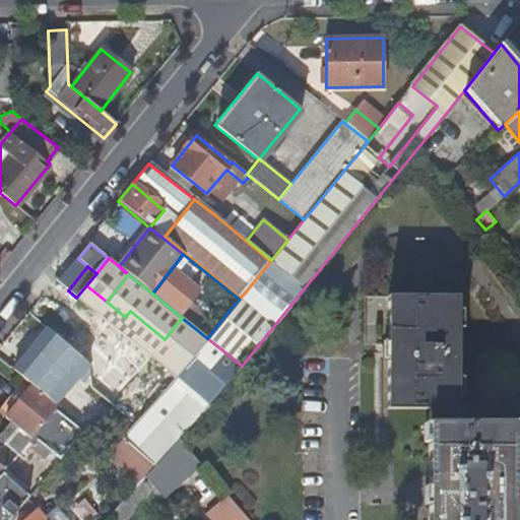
[(77,326),(89,309),(76,298),(68,290),(62,286),(57,291),(49,285),(41,296),(77,326)]
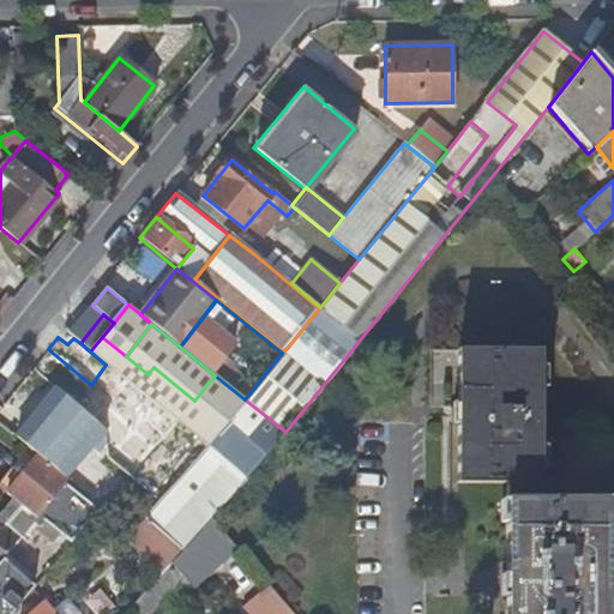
[(102,337),(90,351),(106,365),(176,421),(194,401),(154,367),(148,374),(126,356),(102,337)]
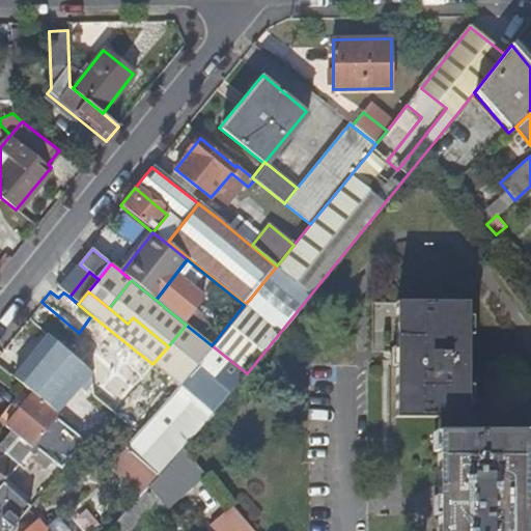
[(465,434),(466,305),(395,305),(394,419),(438,420),(436,530),(522,530),(524,435),(465,434)]
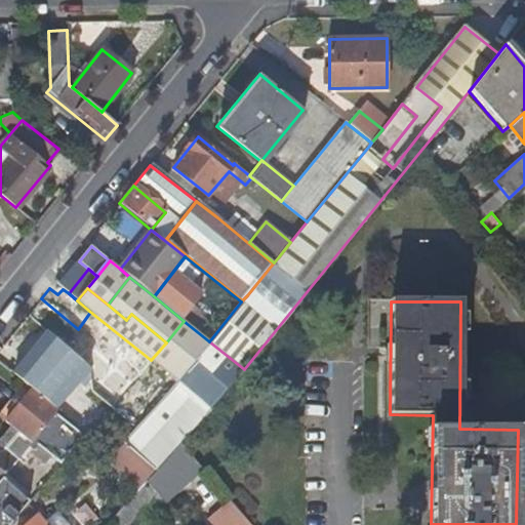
[(166,342),(151,360),(175,379),(208,342),(209,341),(184,321),(166,342)]
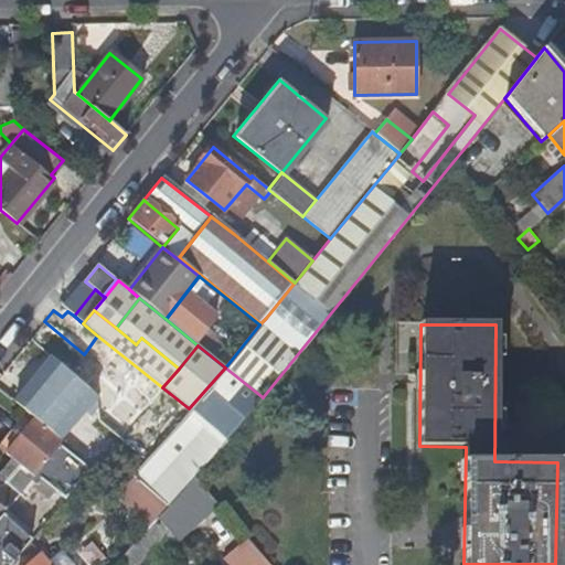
[(189,408),(226,439),(259,402),(224,369),(189,408)]
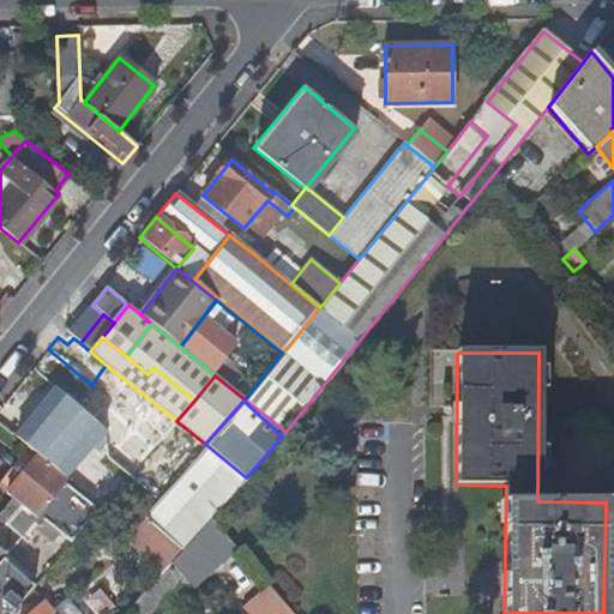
[(43,402),(16,438),(37,455),(49,465),(77,429),(43,402)]
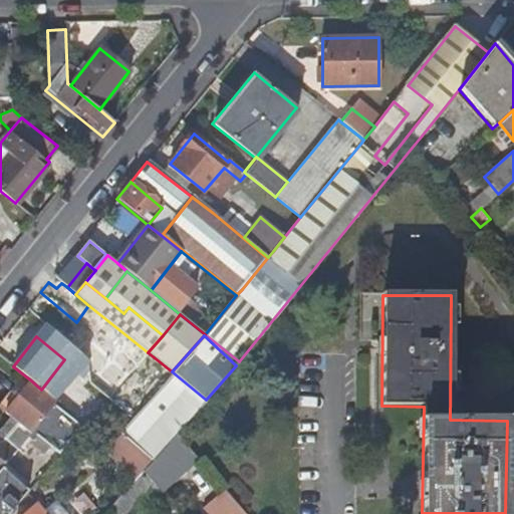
[(138,347),(123,363),(148,383),(161,368),(138,347)]
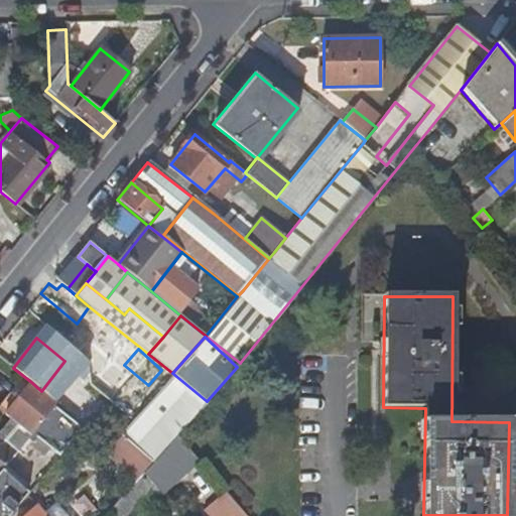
[(130,387),(135,391),(139,387),(148,395),(151,398),(169,377),(161,370),(148,385),(124,365),(112,355),(102,367),(108,372),(102,378),(123,396),(130,387)]
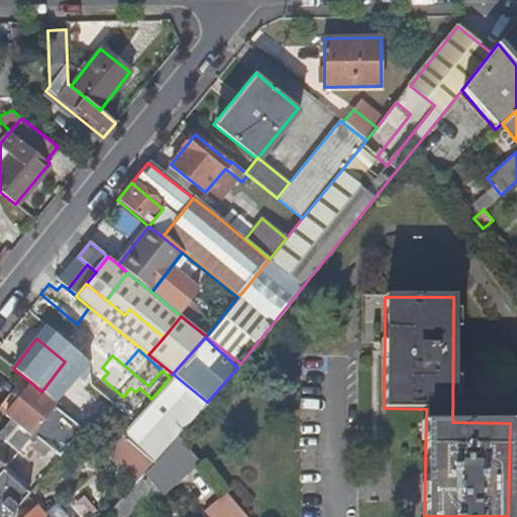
[(16,426),(3,442),(15,453),(30,434),(55,403),(41,392),(31,383),(4,416),(16,426)]
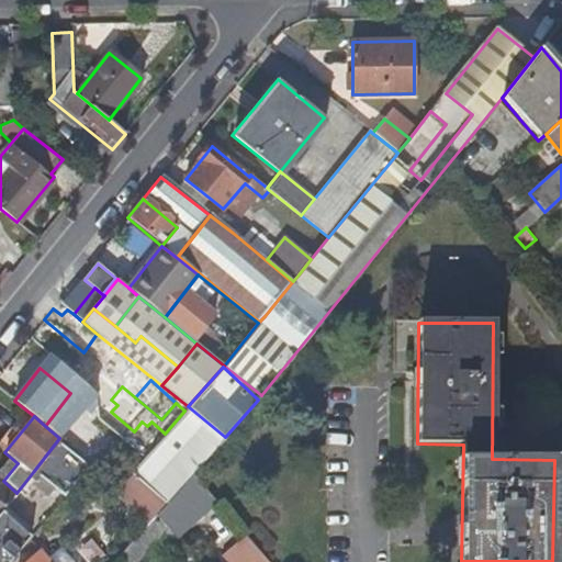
[(147,426),(134,441),(148,452),(154,446),(152,442),(161,430),(152,422),(147,426)]
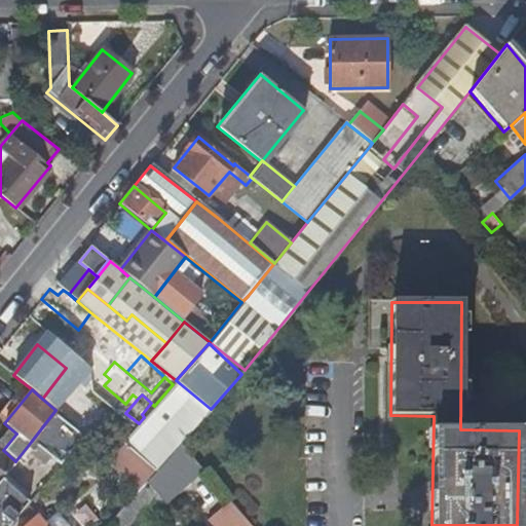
[(51,458),(60,463),(81,437),(84,433),(55,410),(31,442),(37,447),(31,456),(44,466),(51,458)]
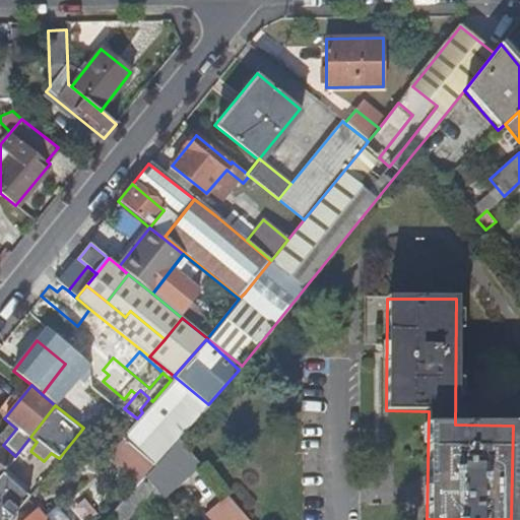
[(124,408),(121,412),(122,412),(133,423),(137,418),(124,408)]
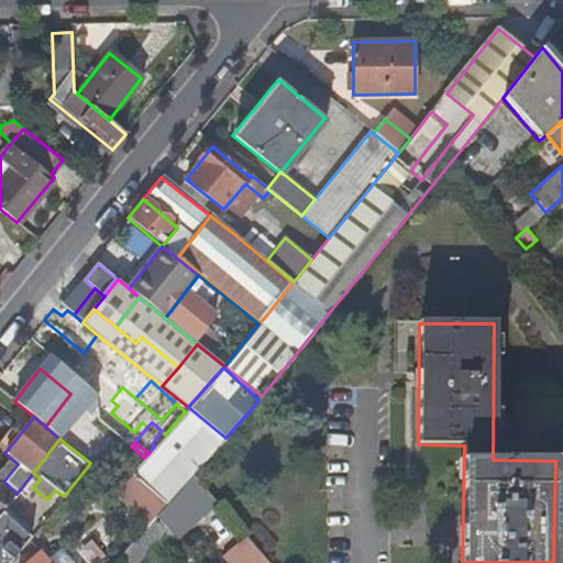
[(132,446),(121,460),(133,471),(144,457),(132,446)]
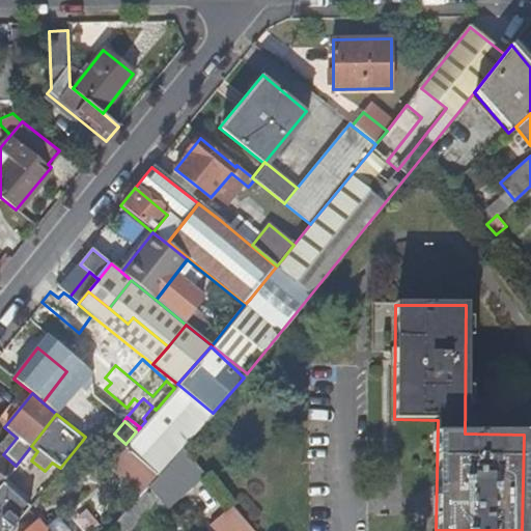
[(99,422),(86,438),(98,446),(110,430),(99,422)]
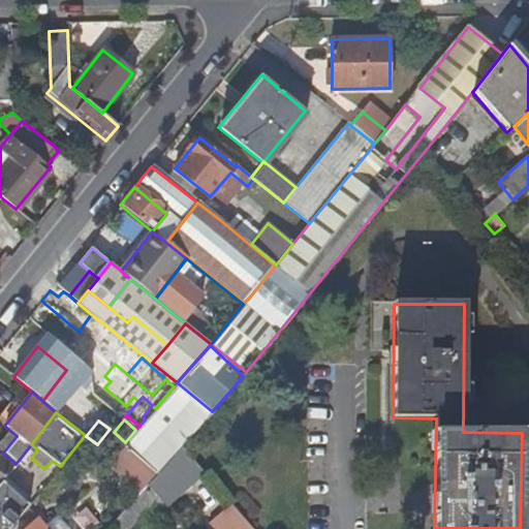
[(107,453),(103,458),(109,462),(123,444),(125,442),(114,432),(107,453)]
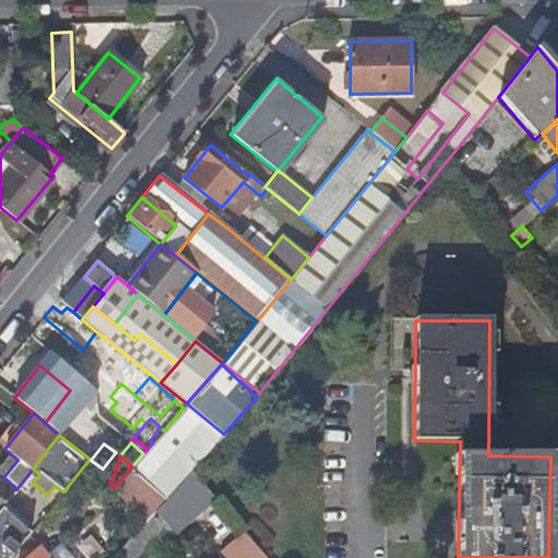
[(173,535),(215,499),(191,471),(166,499),(154,512),(162,523),(173,535)]
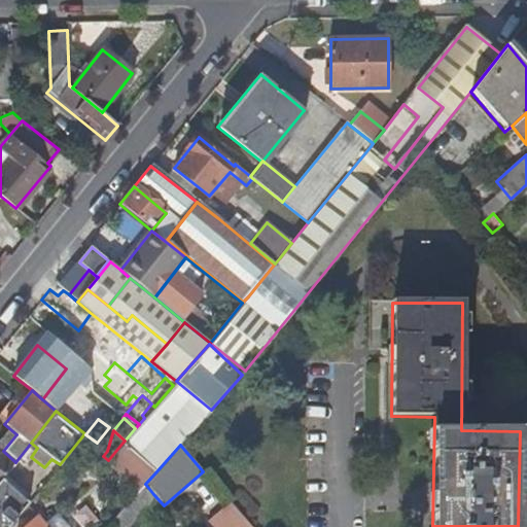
[(103,456),(107,451),(102,447),(98,452),(103,456)]
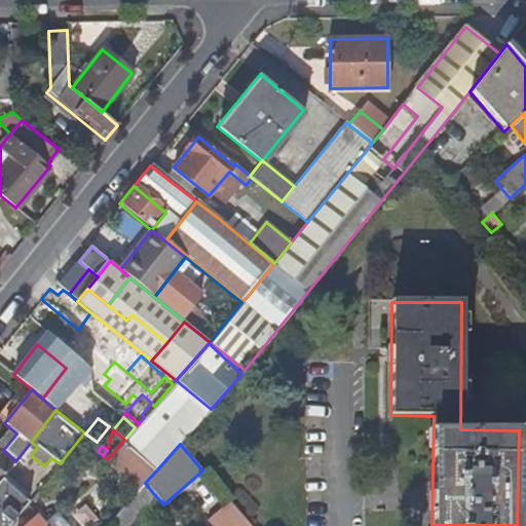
[(0,480),(1,479),(15,461),(3,450),(0,447),(0,480)]
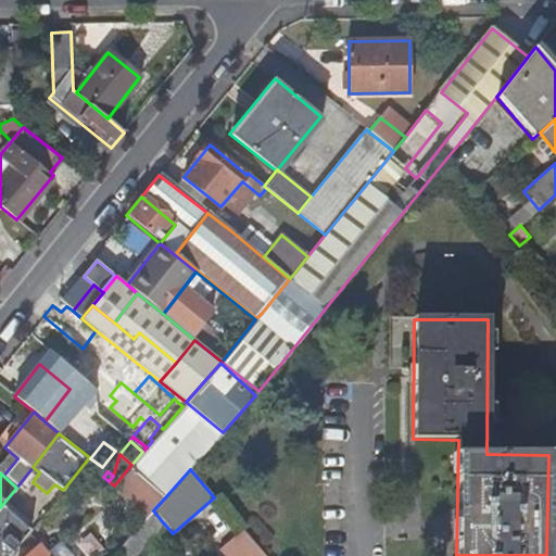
[(137,506),(148,516),(153,510),(165,497),(153,488),(137,506)]
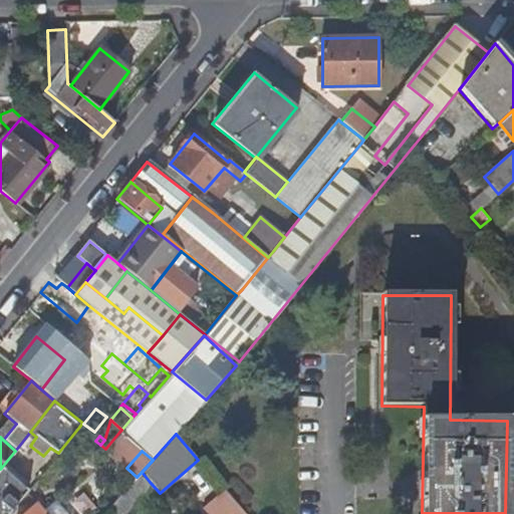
[(0,513),(7,513),(27,491),(1,468),(0,469),(0,513)]
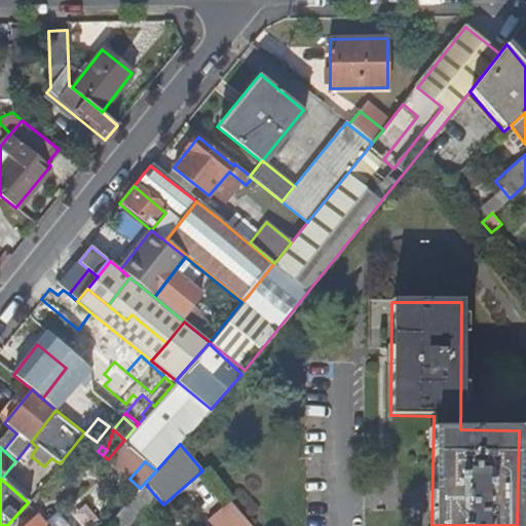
[(113,525),(123,525),(153,493),(145,483),(140,488),(110,522),(113,525)]
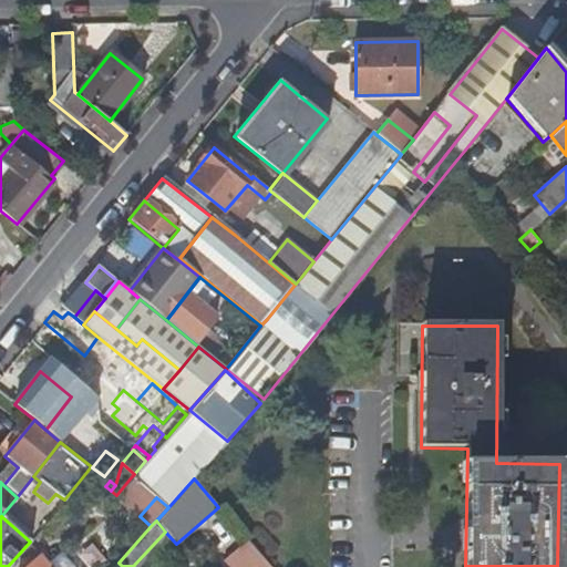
[(269,566),(247,539),(234,552),(246,566),(269,566)]
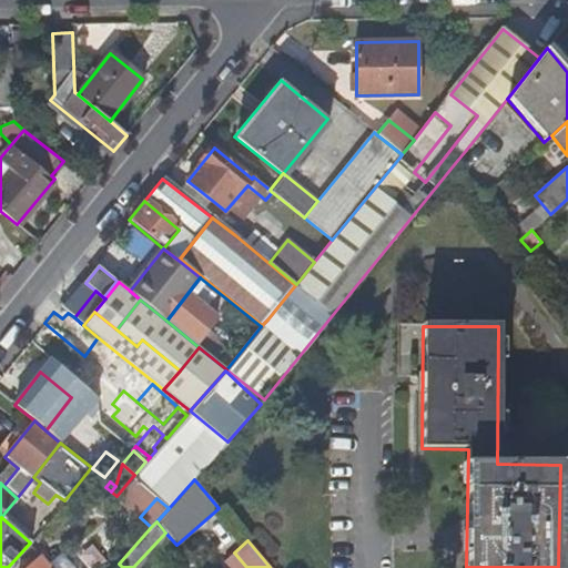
[(82,551),(90,567),(105,567),(110,566),(99,544),(82,551)]
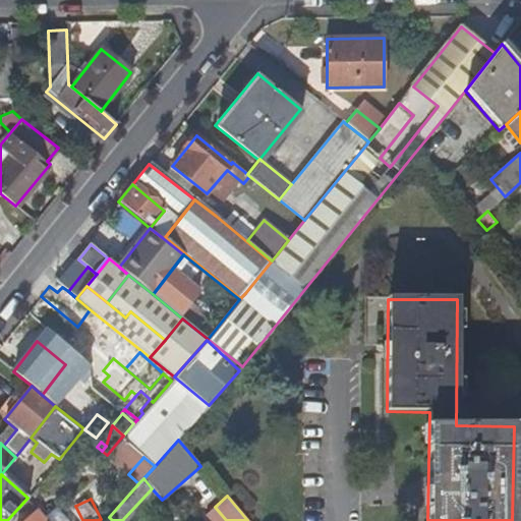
[(63,520),(55,510),(44,520),(36,511),(23,520),(63,520)]
